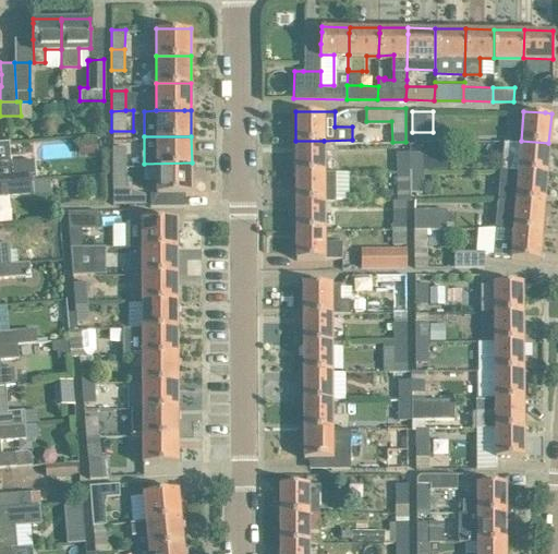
[(0,180),(32,178),(32,177),(36,177),(34,157),(11,159),(9,139),(0,140),(0,180)]
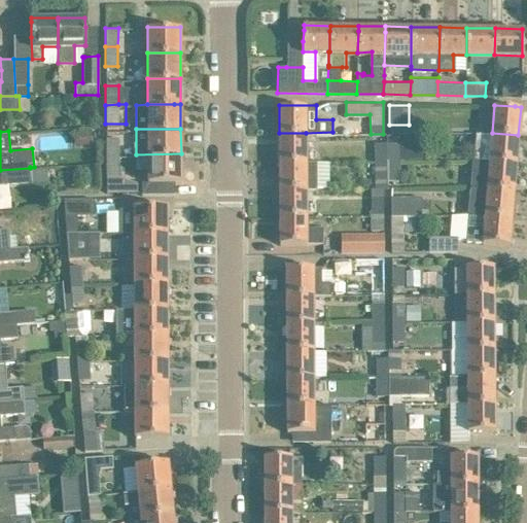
[(306,160),(306,133),(279,133),(279,160),(306,160)]
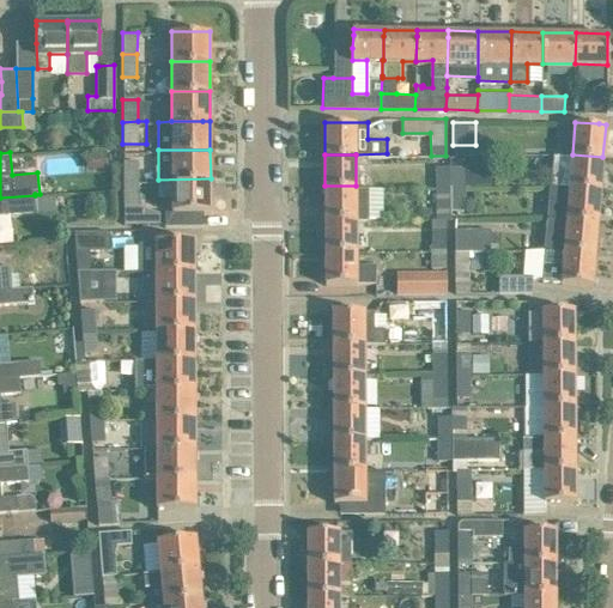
[(570,186),(600,189),(602,157),(572,154),(570,186)]
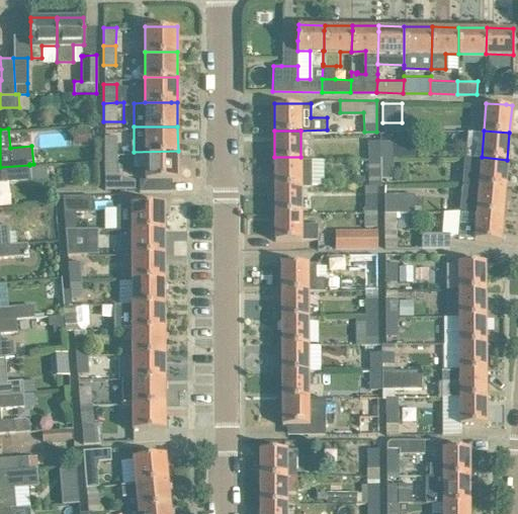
[(104,152),(117,152),(117,135),(104,135),(104,152)]
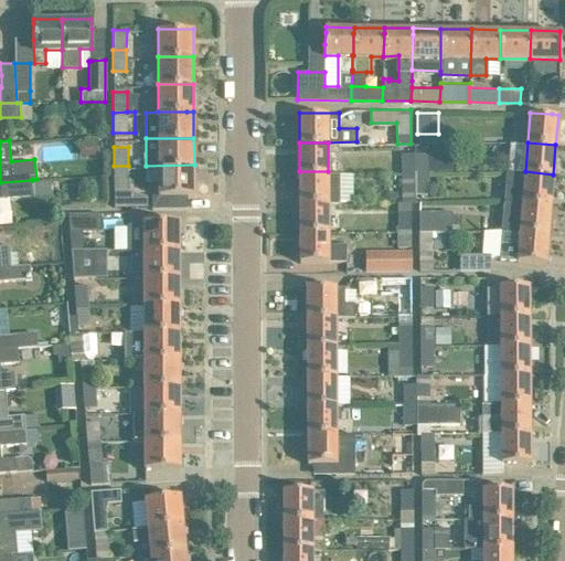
[(402,169),(414,169),(414,151),(401,151),(402,169)]
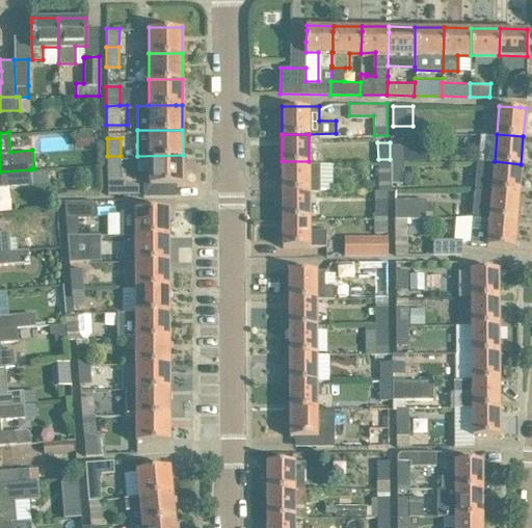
[(390,159),(402,159),(402,142),(390,142),(390,159)]
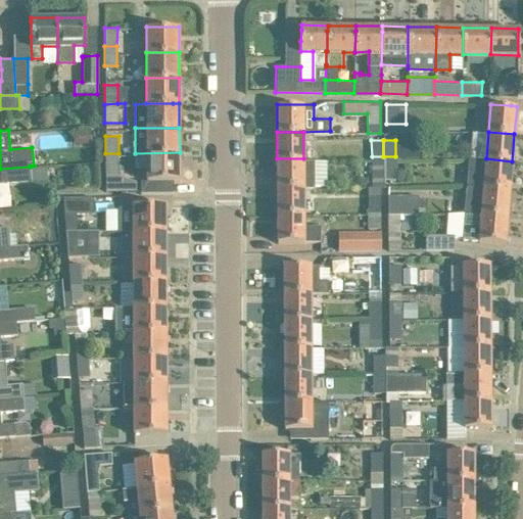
[(180,152),(135,153),(135,168),(146,168),(146,180),(141,180),(141,191),(174,191),(174,180),(180,179),(180,152)]
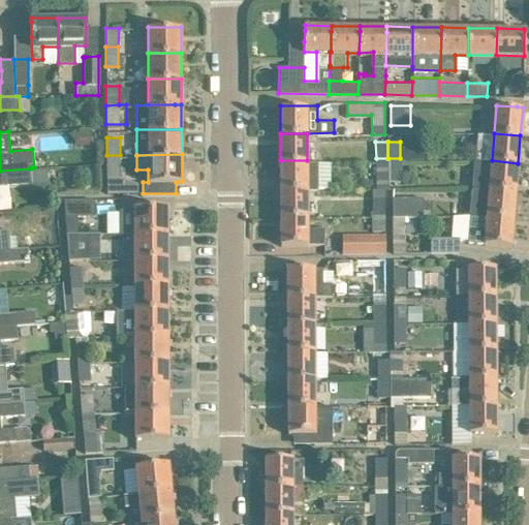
[(120,155),(106,155),(106,190),(120,190),(120,155)]
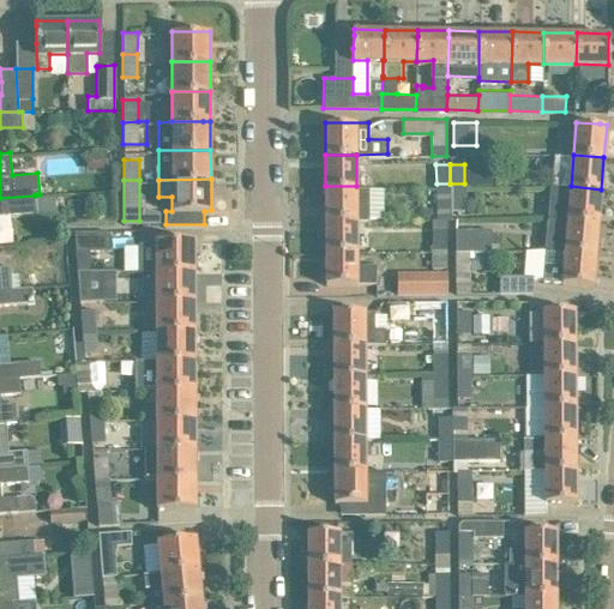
[(464,184),(450,184),(437,184),(437,215),(450,215),(450,209),(465,209),(464,184)]
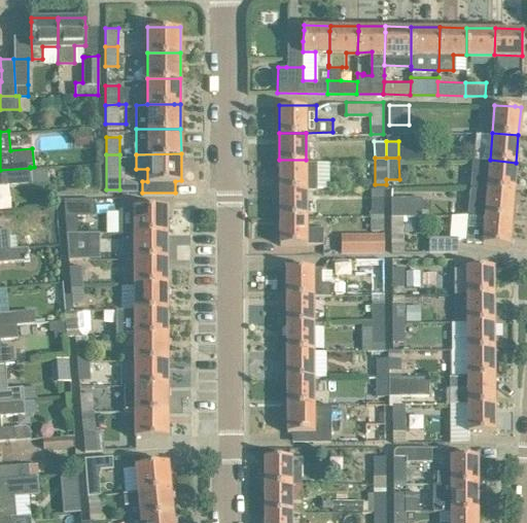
[(516,163),(490,160),(471,159),(469,186),(471,186),(507,189),(514,189),(516,163)]
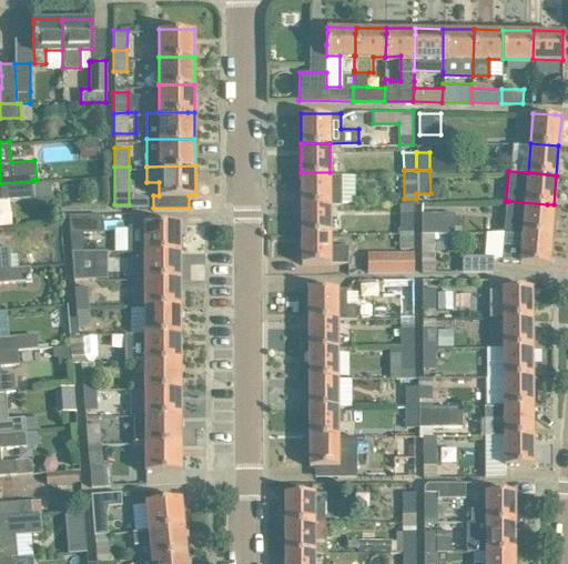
[(330,173),(330,172),(301,172),(302,201),(330,202),(342,201),(342,173),(330,173)]
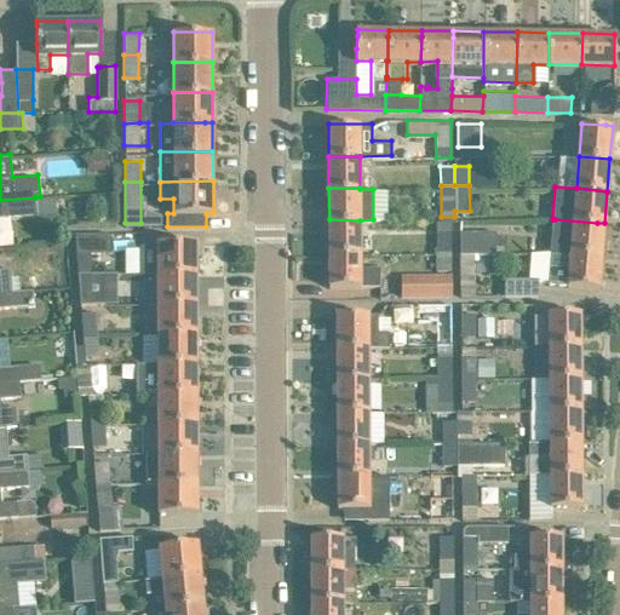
[(0,200),(0,216),(38,213),(35,197),(0,200)]
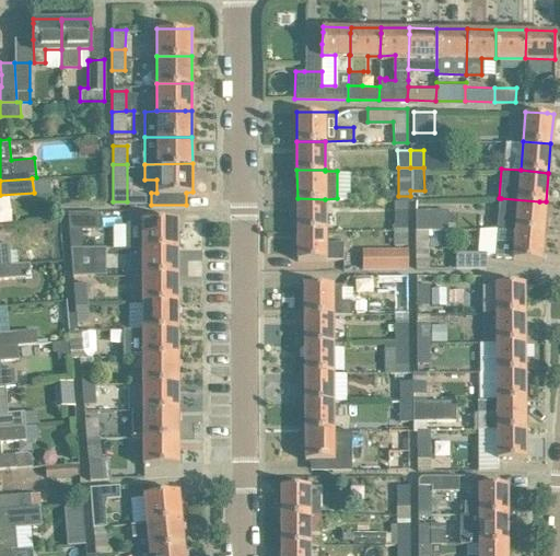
[(410,199),(410,196),(398,196),(395,197),(394,224),(407,224),(407,199),(410,199)]
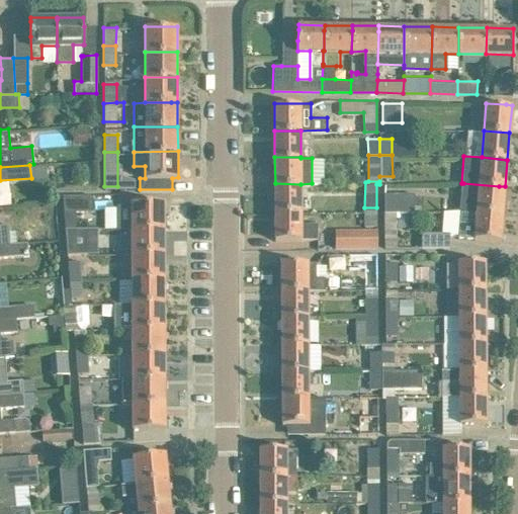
[(300,209),(300,184),(275,183),(275,210),(300,209)]
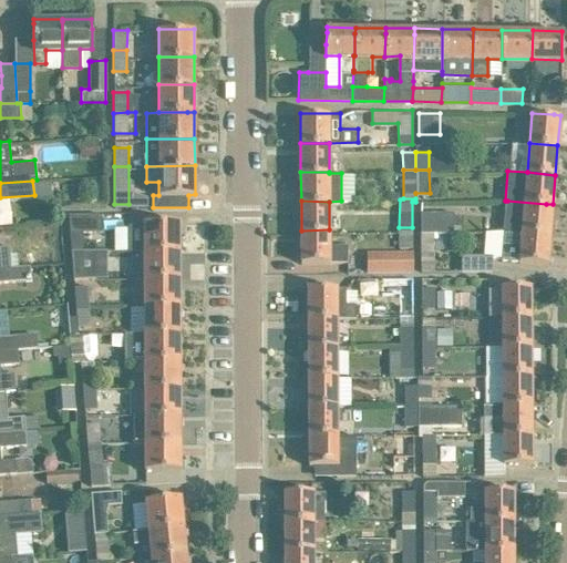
[(553,204),(546,204),(507,201),(505,201),(503,229),(522,231),(550,233),(553,204)]
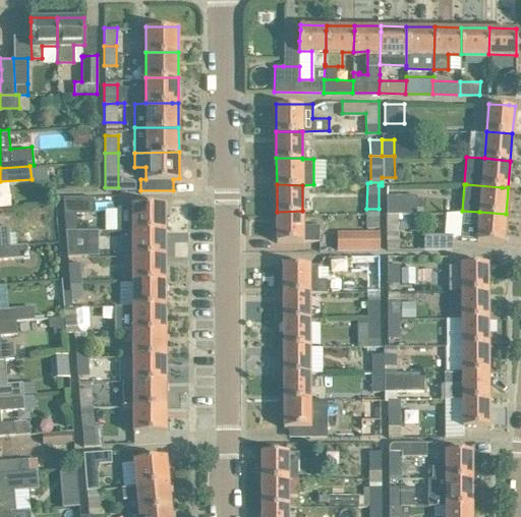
[(387,209),(417,210),(417,191),(387,190),(387,209)]
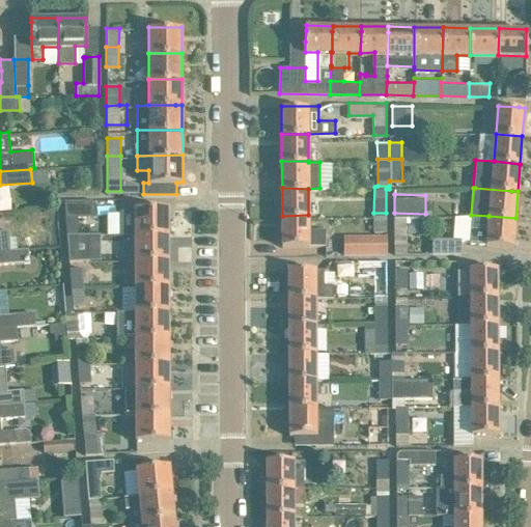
[(78,216),(95,216),(95,199),(64,199),(66,233),(79,233),(78,216)]
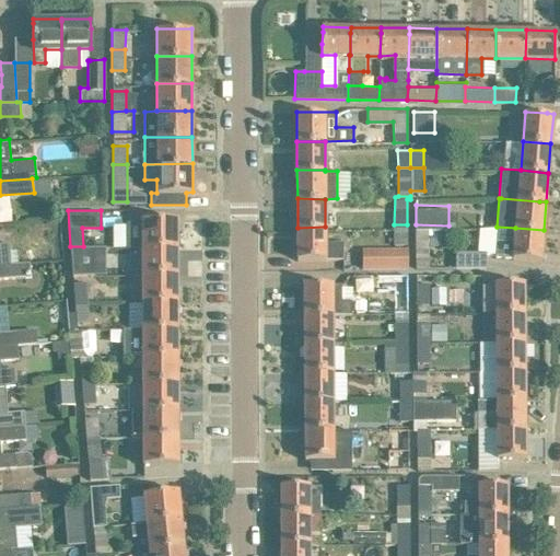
[(142,218),(142,222),(127,222),(127,246),(142,246),(177,246),(177,218),(142,218)]
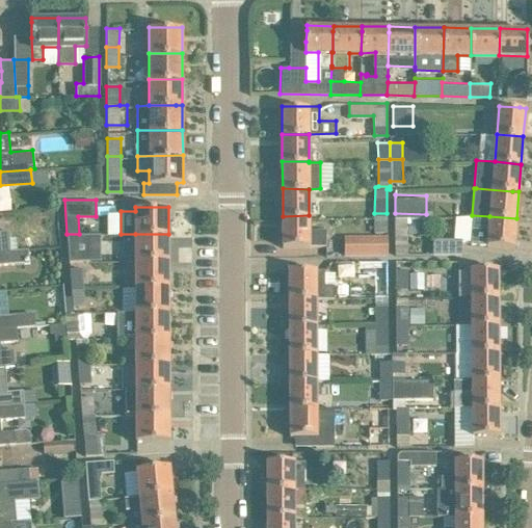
[(387,213),(374,213),(374,232),(387,232),(387,213)]
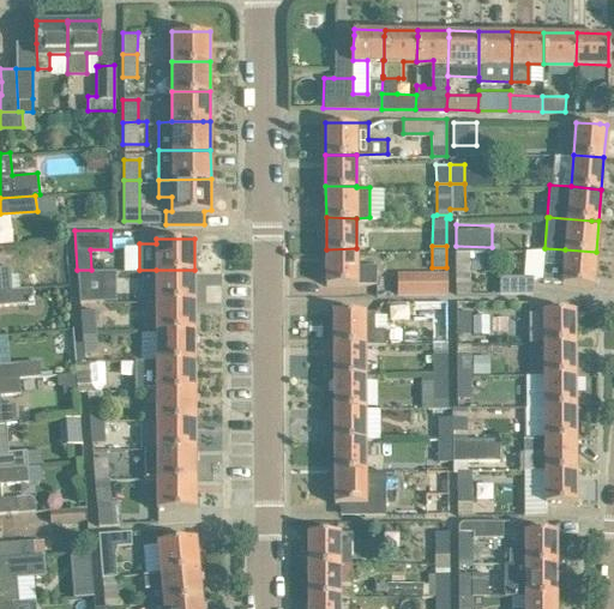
[(356,248),(326,249),(326,283),(357,283),(357,281),(377,281),(375,263),(356,264),(356,248)]
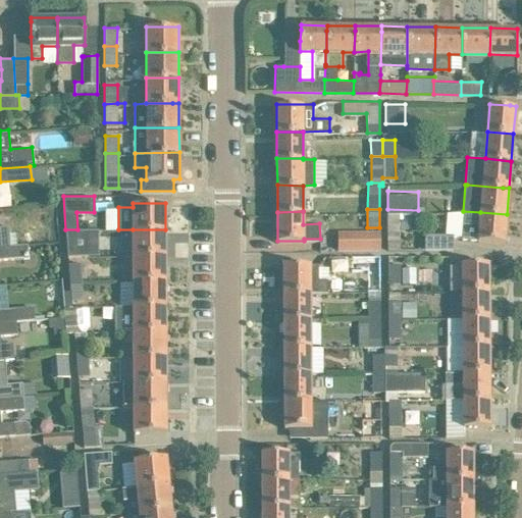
[(507,214),(480,212),(463,211),(461,238),(505,242),(507,214)]
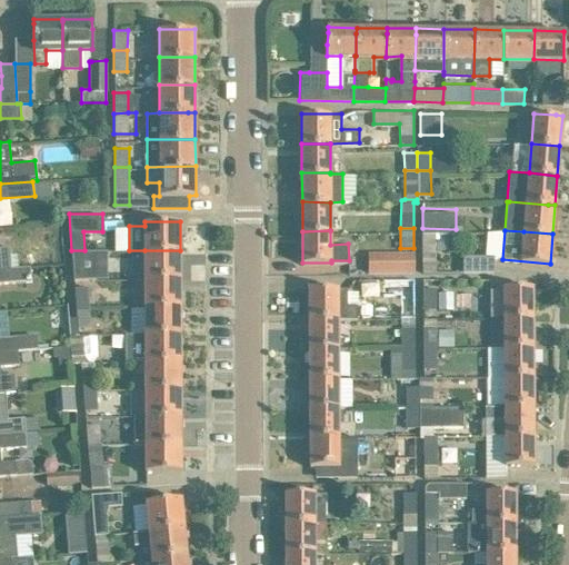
[(422,253),(435,251),(435,248),(438,248),(438,235),(422,235),(422,253)]
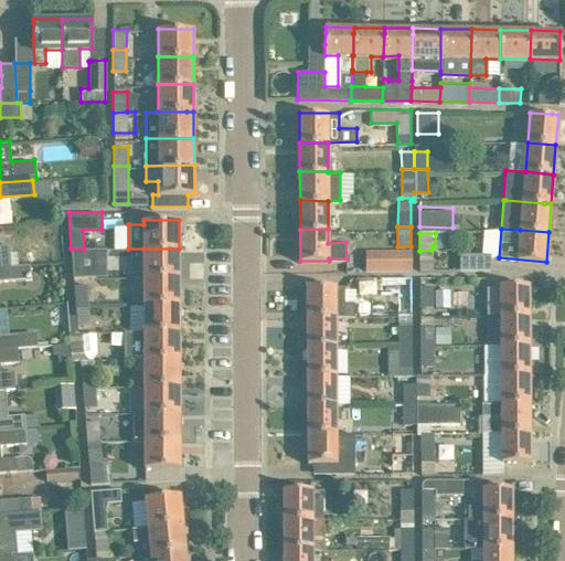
[(0,264),(19,263),(18,250),(10,251),(9,243),(0,244),(0,264)]
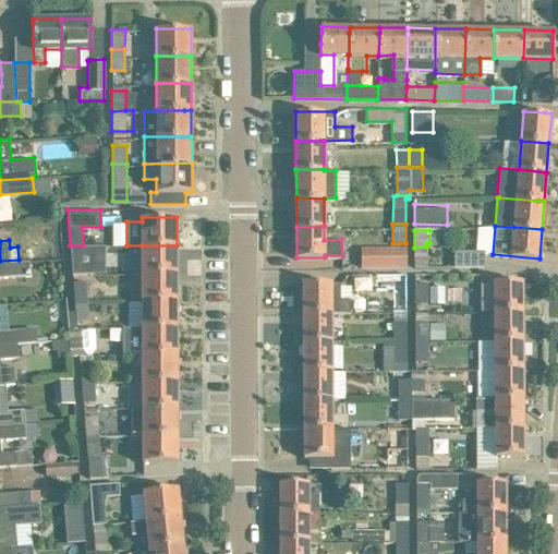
[(96,245),(83,245),(70,245),(72,272),(85,272),(95,272),(96,245)]
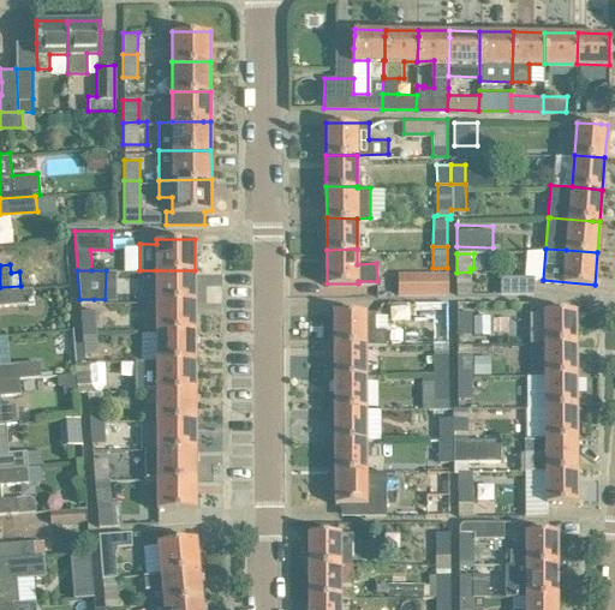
[(195,299),(195,270),(156,270),(156,299),(195,299)]
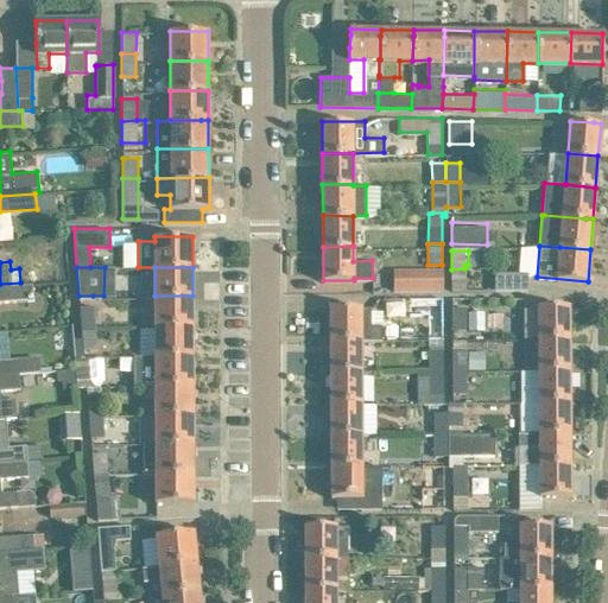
[(393,290),(443,290),(442,268),(393,268),(393,290)]
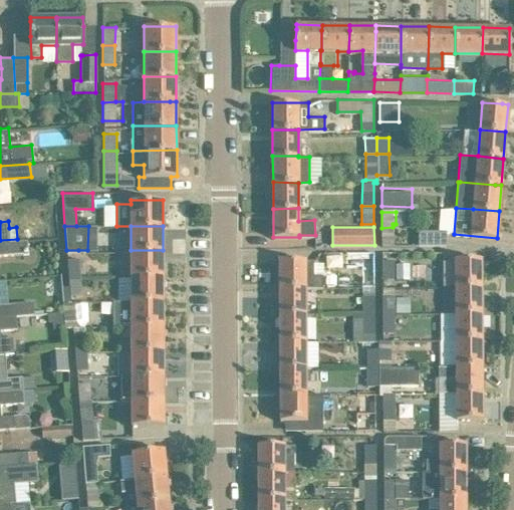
[(419,229),(419,243),(447,243),(446,229),(419,229)]
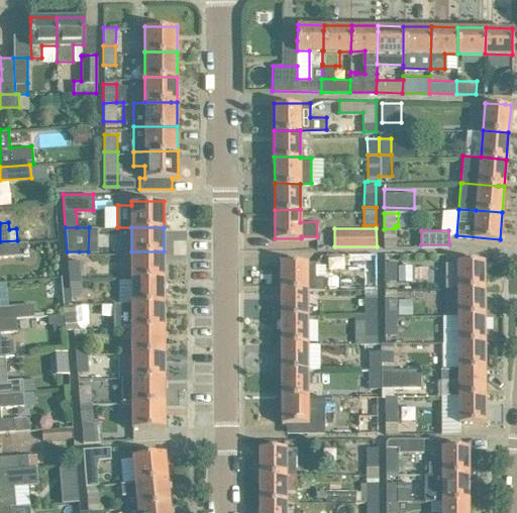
[(0,254),(28,253),(27,240),(17,241),(17,240),(0,241),(0,254)]
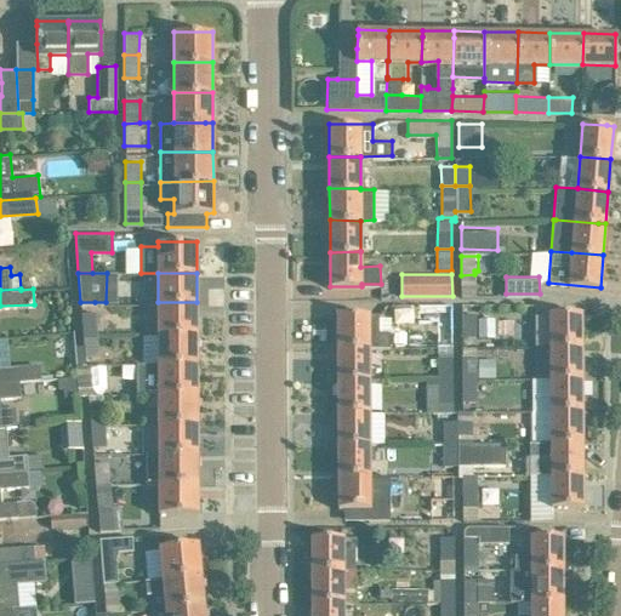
[(83,335),(97,332),(95,302),(80,302),(83,335)]
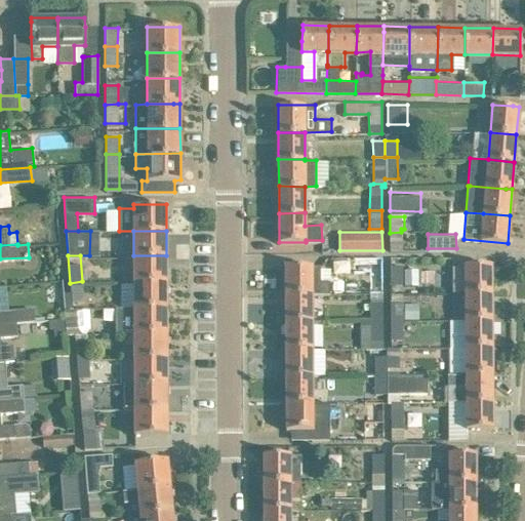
[(166,281),(166,255),(133,255),(133,281),(166,281)]
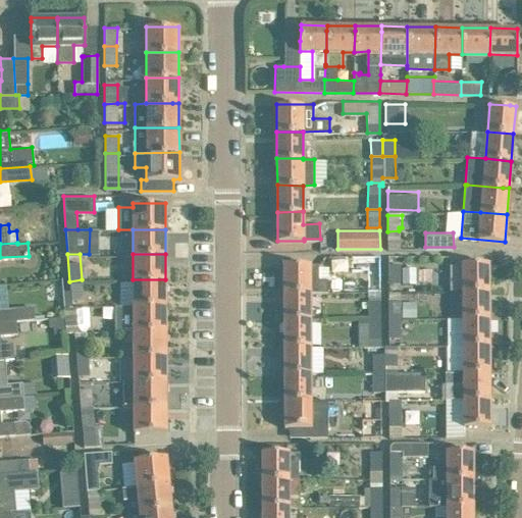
[(488,262),(481,262),(462,262),(462,290),(488,290),(488,262)]
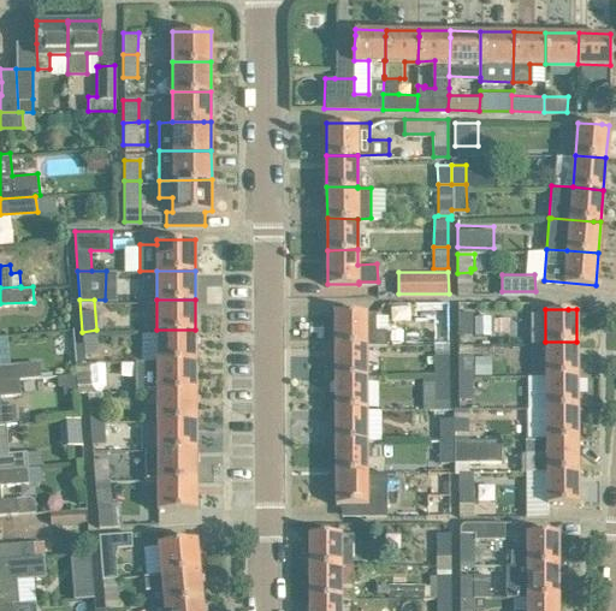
[(377,328),(377,310),(335,312),(335,342),(366,342),(386,342),(386,328),(377,328)]
